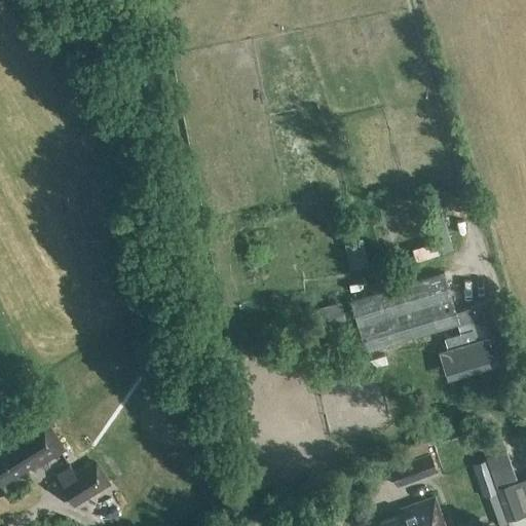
[(381,230),(363,235),(369,260),(388,255),(381,230)]
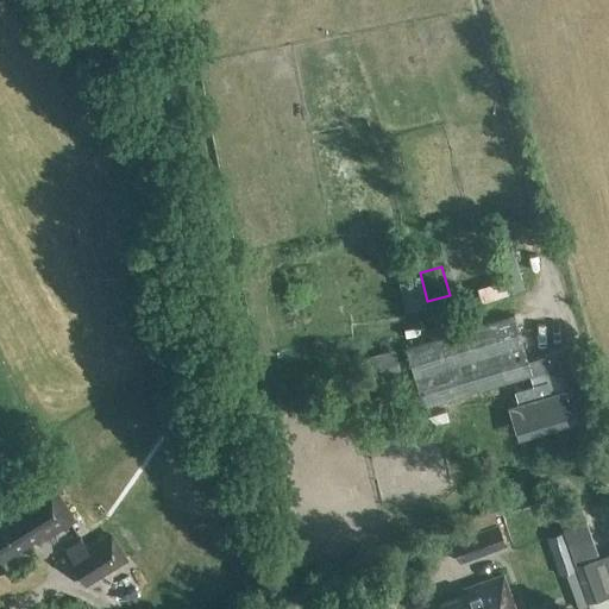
[(498,275),(502,293),(531,287),(527,269),(498,275)]
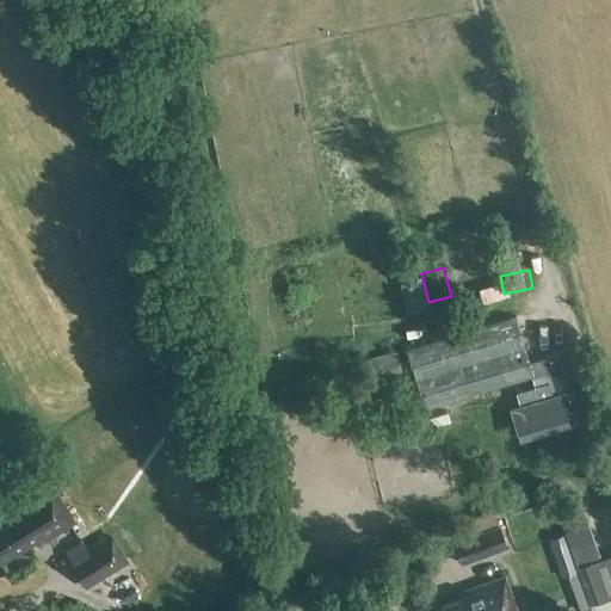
[(516,316),(405,349),(423,408),(530,378),(534,388),(517,393),(519,405),(510,407),(518,432),(579,414),(571,387),(581,384),(571,346),(543,353),(544,357),(529,362),(516,316)]
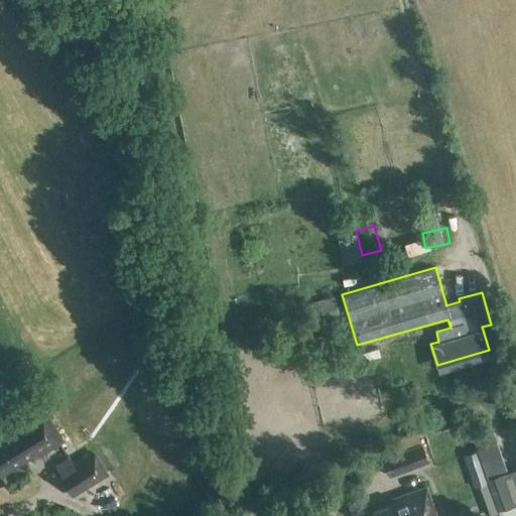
[(309,303),(315,324),(340,316),(334,296),(309,303)]
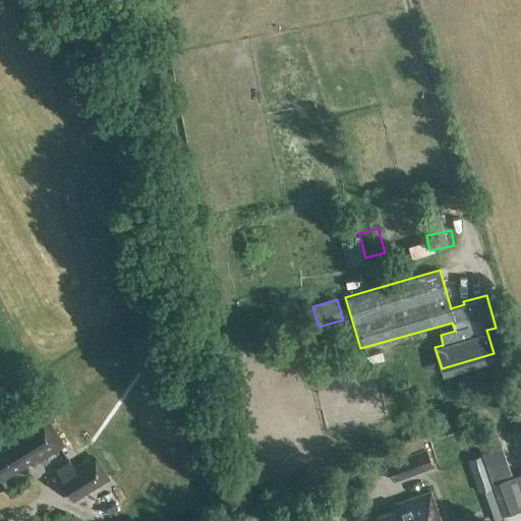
[(5,439),(0,442),(0,479),(0,480),(33,460),(35,464),(64,446),(43,410),(2,436),(5,439)]
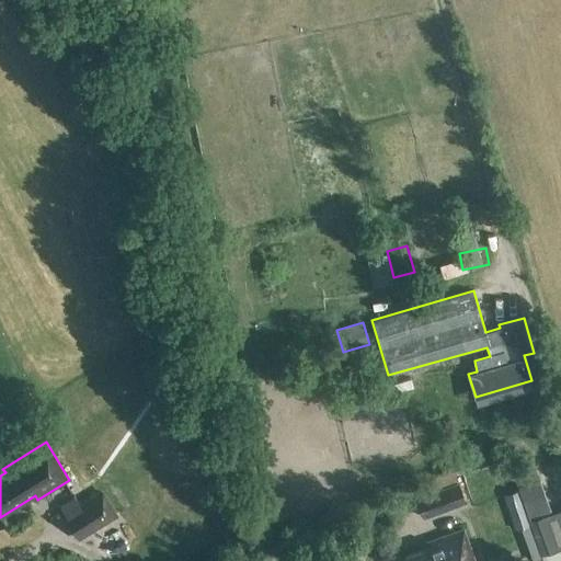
[(517,491),(527,523),(539,556),(540,560),(560,560),(560,508),(550,513),(528,453),(516,456),(514,448),(504,450),(517,491)]
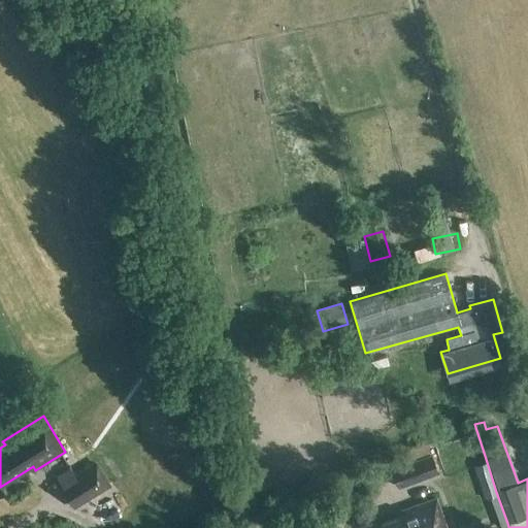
[(392,466),(397,489),(437,474),(430,455),(392,466)]
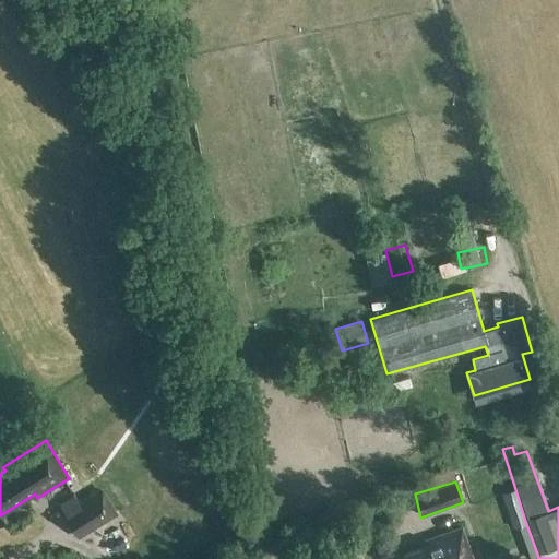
[(99,488),(86,497),(61,512),(78,537),(116,514),(99,488)]
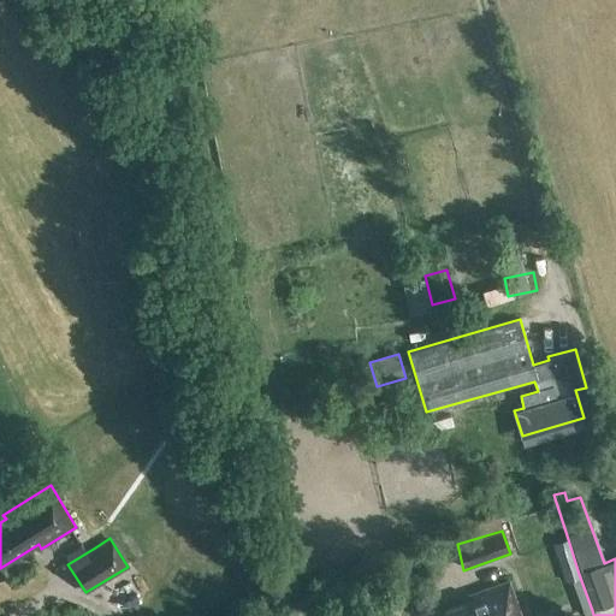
[(564,579),(579,574),(568,539),(554,544),(564,579)]
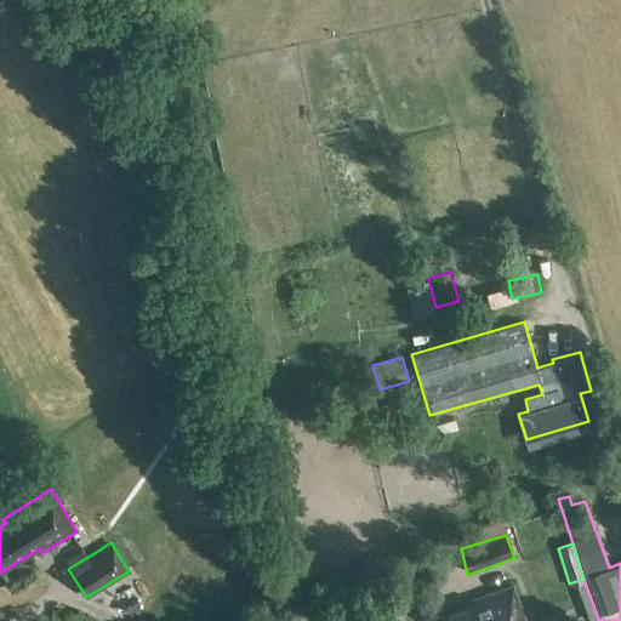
[(477,597),(479,604),(448,615),(449,620),(524,620),(512,585),(477,597)]
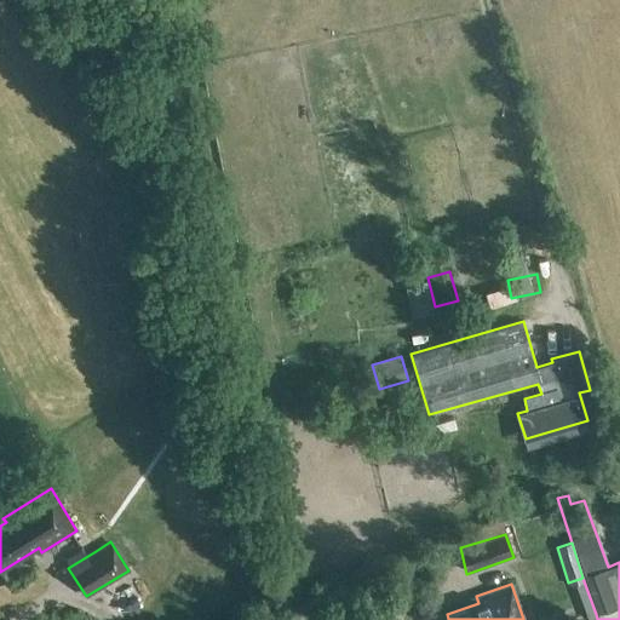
All buildings are outlined.
